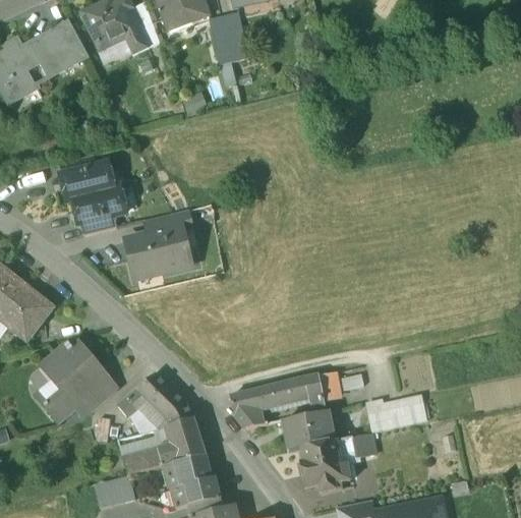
[(102,0),(79,11),(87,29),(92,25),(103,50),(125,39),(132,54),(149,47),(130,9),(133,7),(133,6),(130,0),(114,0),(104,5),(102,0)]
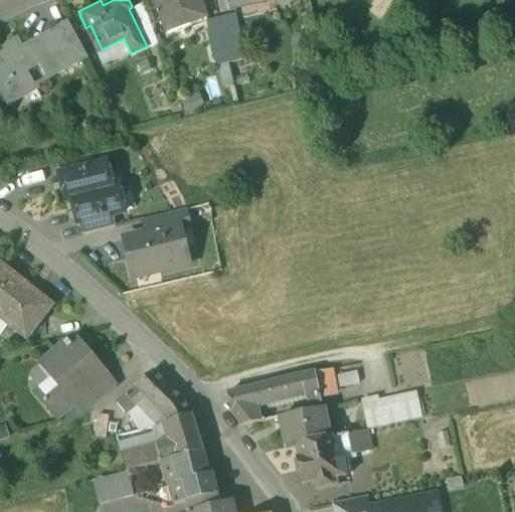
[(154,0),(166,29),(206,14),(200,0),(154,0)]
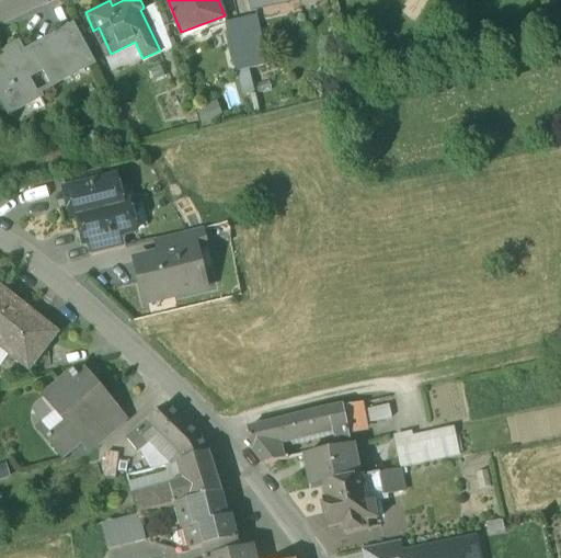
[(156,1),(144,7),(144,8),(140,10),(160,50),(171,45),(156,1)]
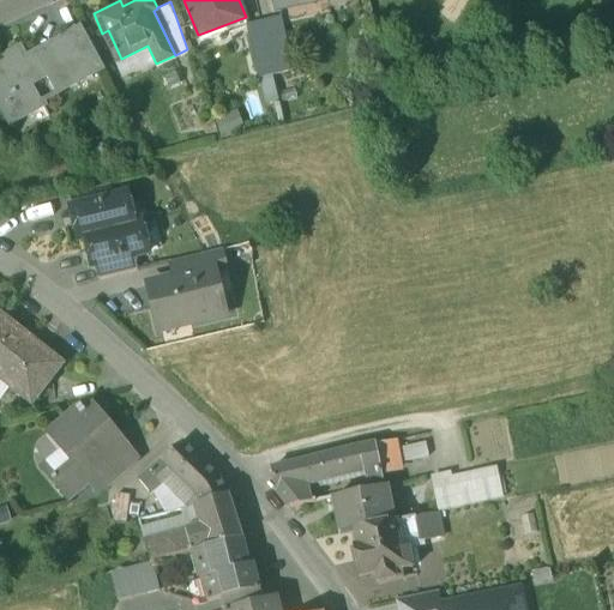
[(281,13),(260,18),(263,25),(274,72),(293,67),(281,13)]
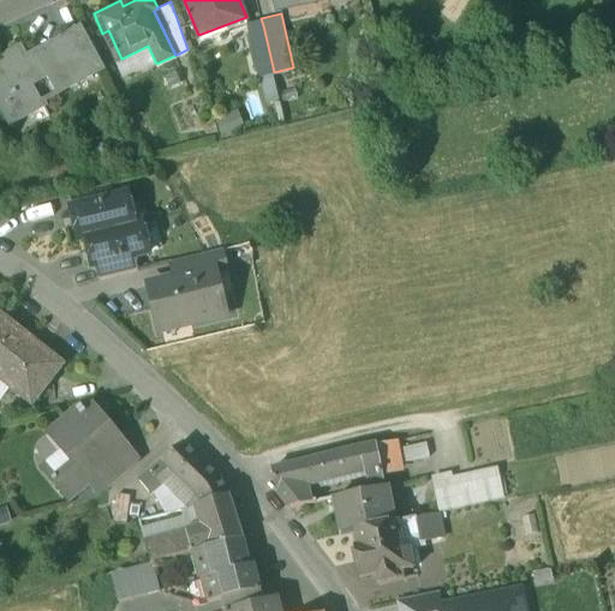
[(103,64),(82,25),(69,33),(89,71),(103,64)]
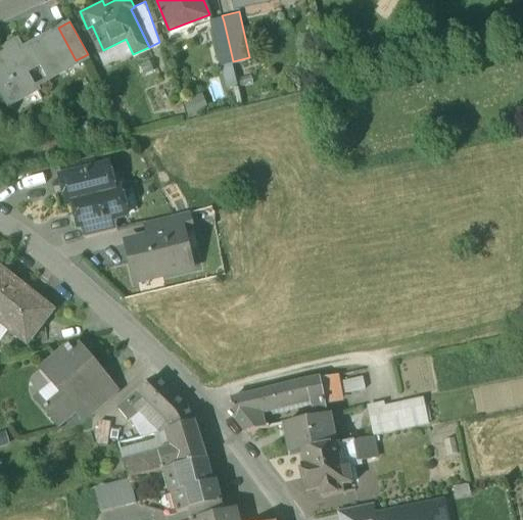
[(224,21),(210,25),(220,64),(233,61),(224,21)]
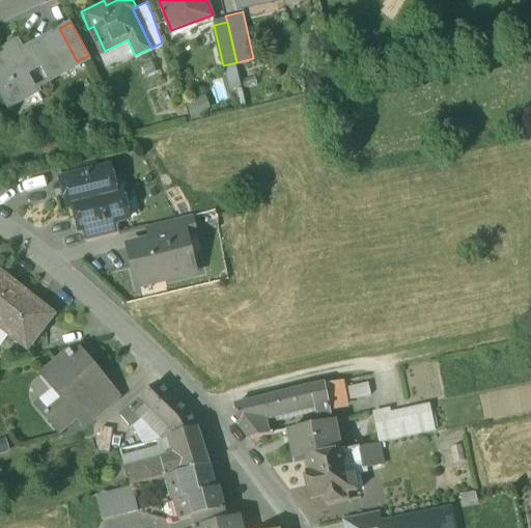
[(22,49),(17,40),(0,49),(0,75),(3,81),(0,82),(0,85),(9,103),(36,88),(26,68),(39,62),(48,78),(77,61),(59,28),(22,49)]
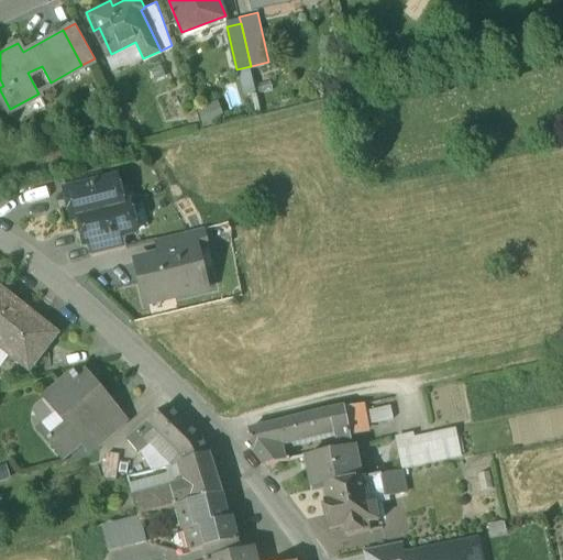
[(100,167),(64,176),(67,189),(103,180),(100,167)]
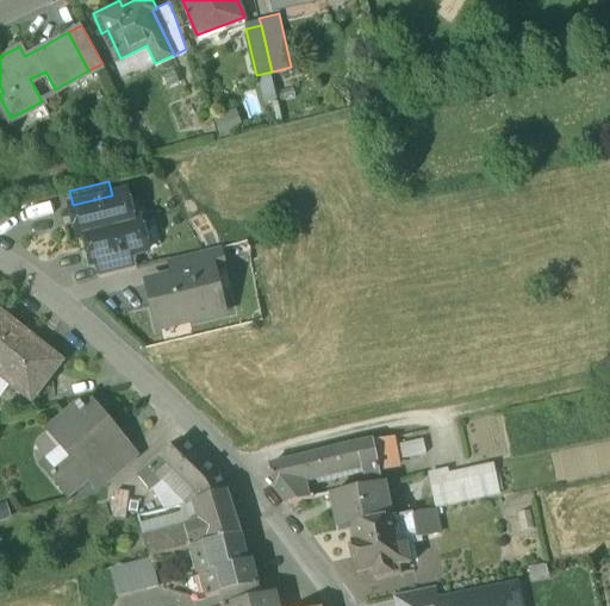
[(73,205),(70,205),(78,235),(85,233),(85,232),(134,220),(132,219),(126,192),(112,195),(73,205)]
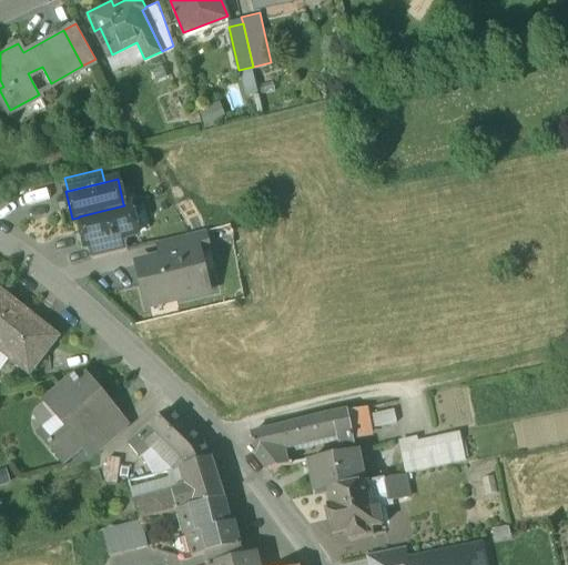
[(124,205),(79,217),(79,218),(85,243),(124,234),(137,231),(130,203),(123,204),(124,205)]
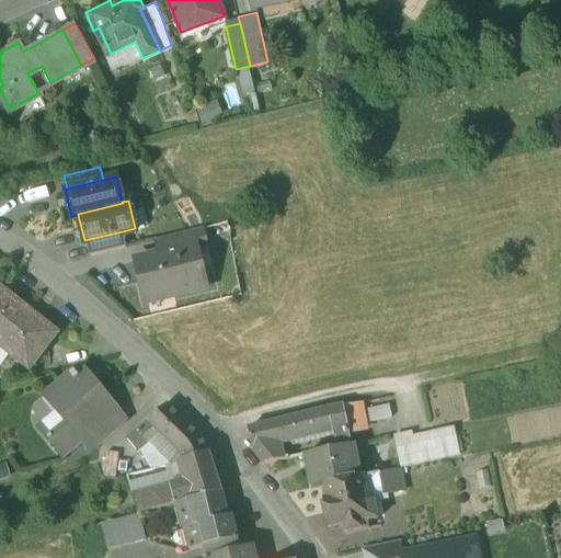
[(203,227),(173,234),(176,249),(195,243),(196,246),(207,243),(203,227)]
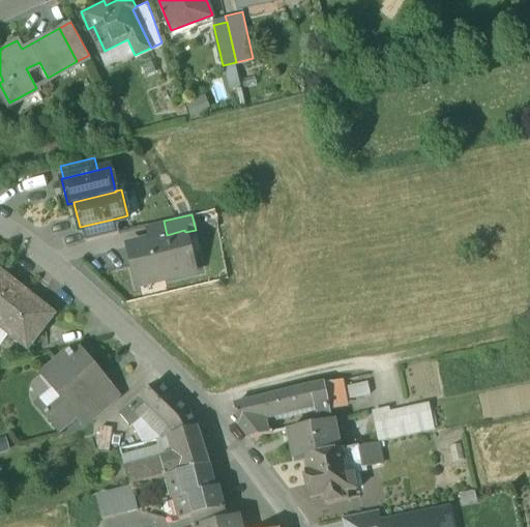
[(116,218),(82,227),(84,238),(118,230),(116,218)]
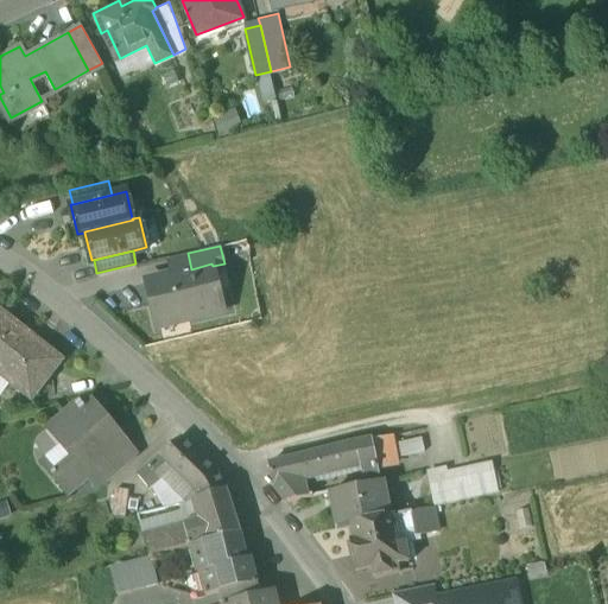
[(172,275),(172,273),(146,279),(158,325),(160,324),(159,319),(179,315),(181,319),(222,310),(213,266),(211,264),(191,269),(183,271),(183,273),(172,275)]
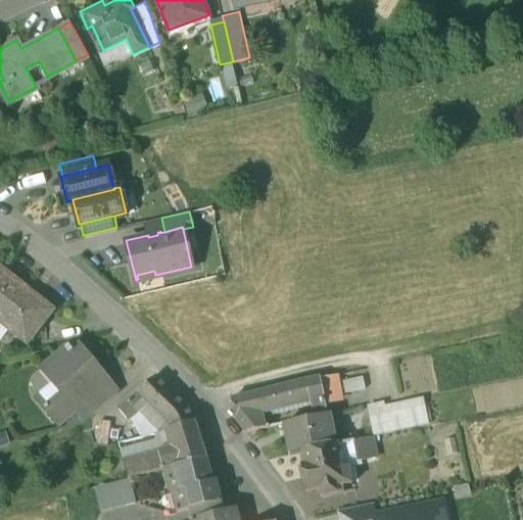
[(52,308),(0,267),(0,320),(1,321),(8,327),(26,340),(52,308)]
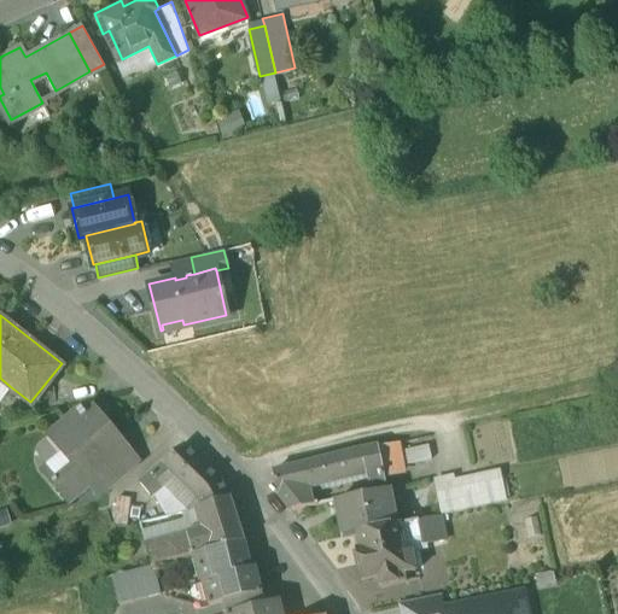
[(85,413),(80,407),(51,431),(74,458),(51,479),(69,501),(98,477),(97,477),(129,450),(93,405),(85,413)]
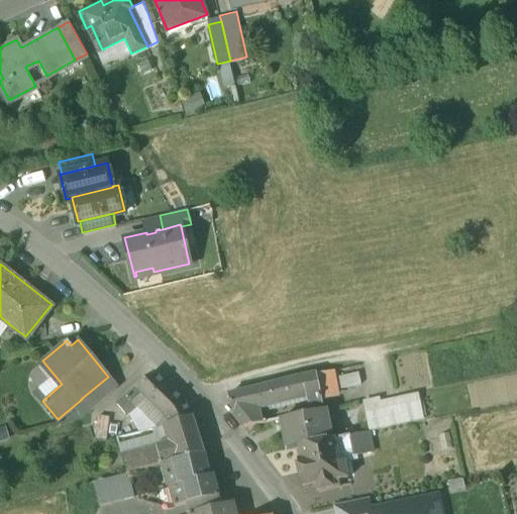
[(153,371),(128,393),(136,404),(159,426),(165,424),(191,415),(186,402),(153,371)]
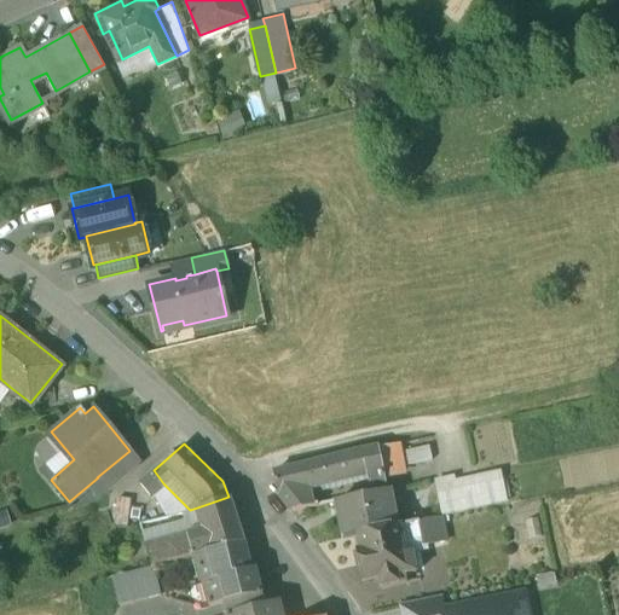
[(394,444),(377,447),(383,477),(400,474),(394,444)]
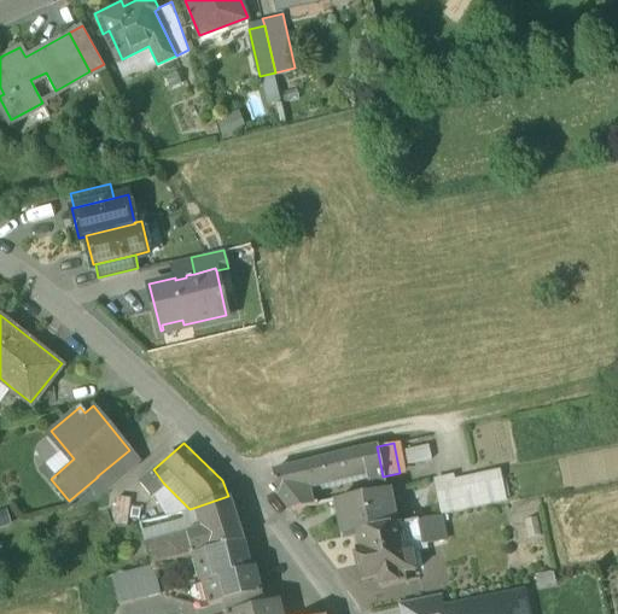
[(427,444),(401,450),(403,463),(431,457),(427,444)]
